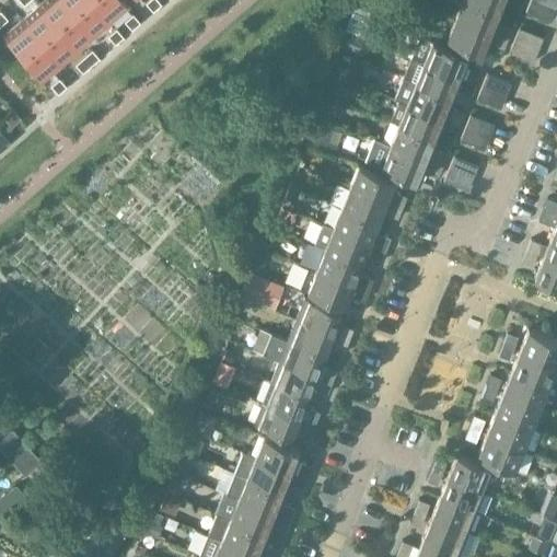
[(78,15),(64,0),(50,0),(42,8),(61,31),(78,15)]
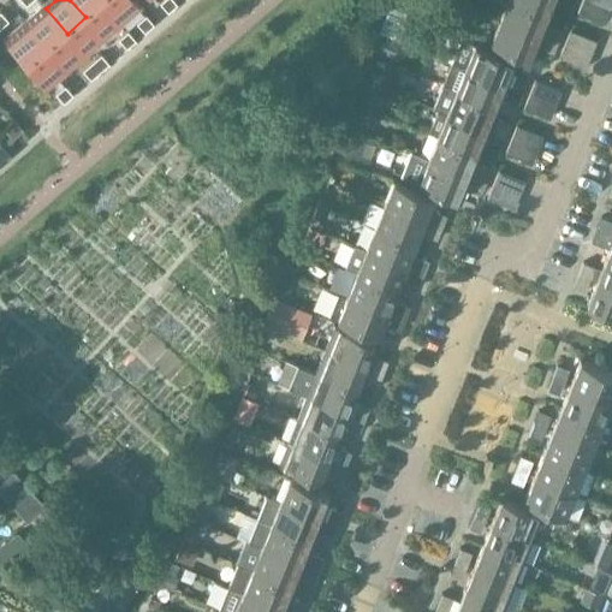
[(104,1),(101,0),(70,0),(85,17),(104,1)]
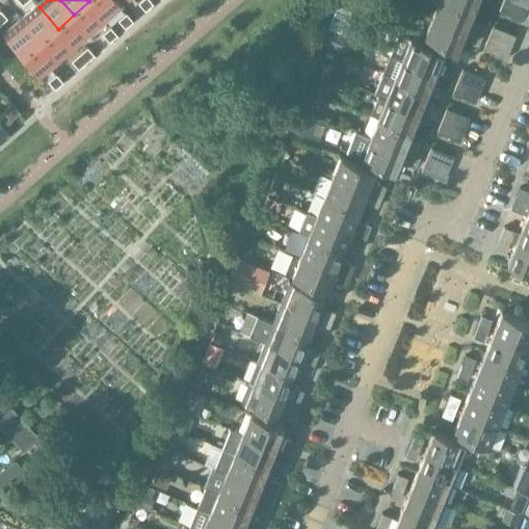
[(124,8),(115,0),(90,0),(89,1),(107,22),(124,8)]
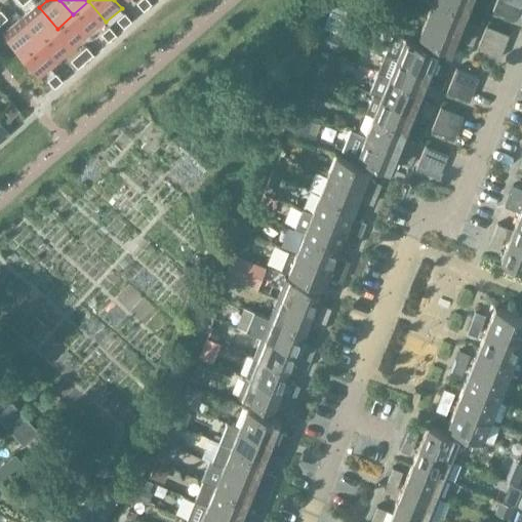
[(148,0),(145,0),(138,6),(146,13),(154,6),(148,0)]
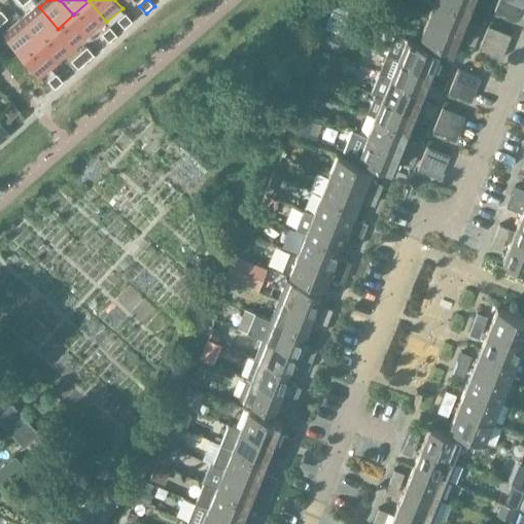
[(439,0),(437,0),(430,20),(464,33),(473,13),(439,0)]
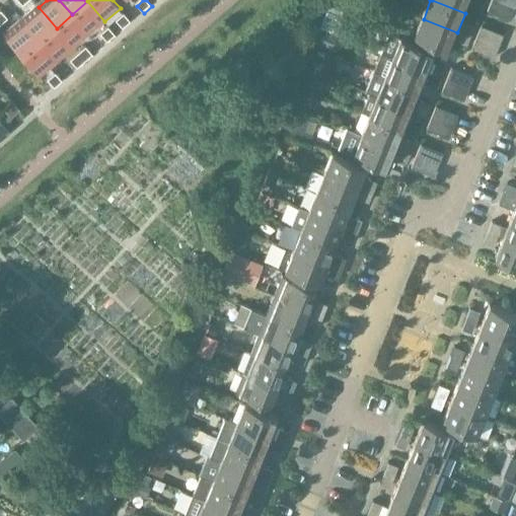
[(432,0),(465,13),(470,0),(432,0)]
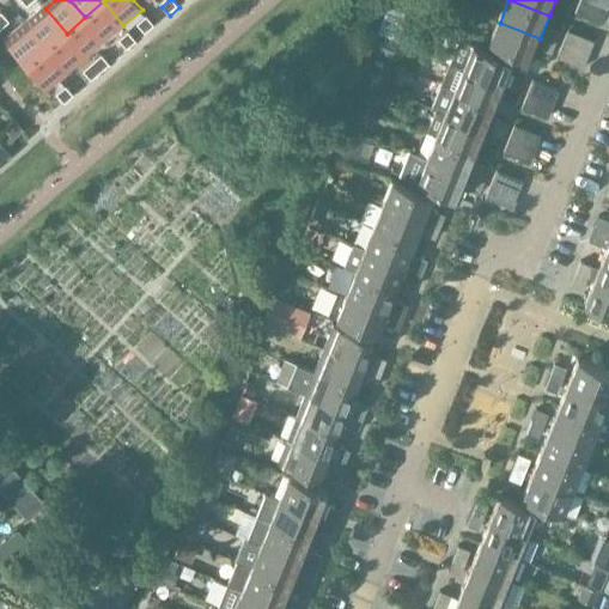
[(574,0),(561,0),(560,7),(571,11),(574,0)]
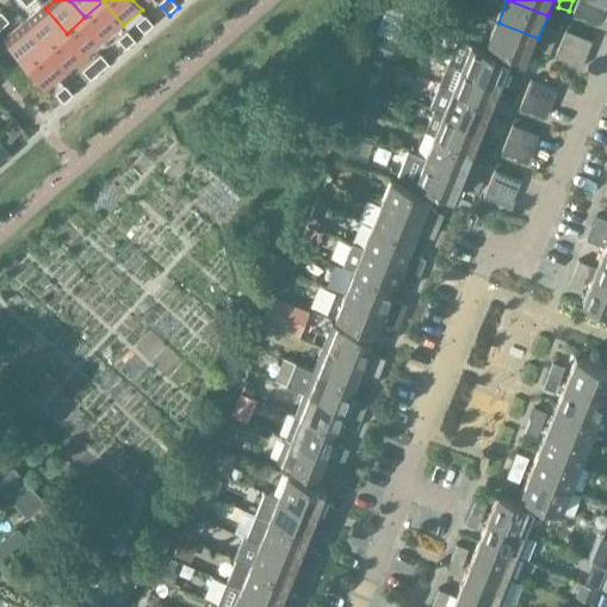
[(606,0),(581,0),(581,2),(606,13),(606,0)]
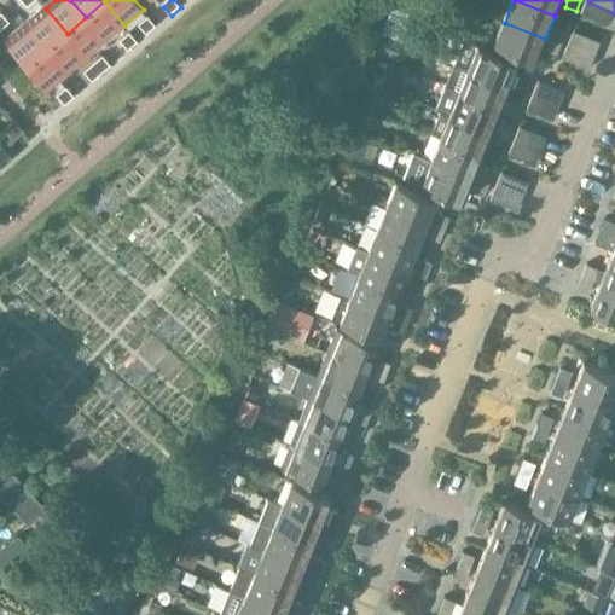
[(86,17),(106,41),(125,25),(104,1),(86,17)]
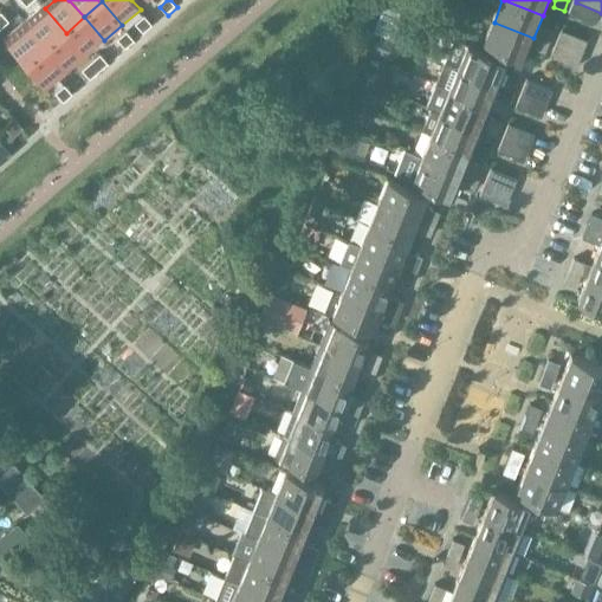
[(576,2),(570,15),(581,20),(588,23),(597,26),(601,17),(601,13),(576,2)]
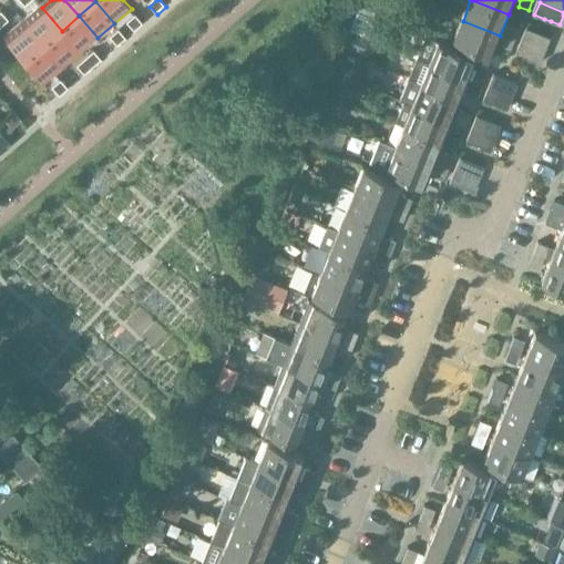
[(62,31),(42,8),(26,22),(45,45),(62,31)]
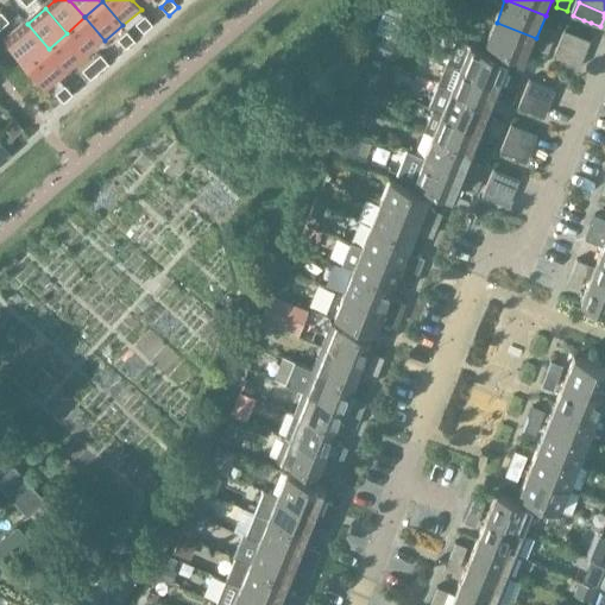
[(4,14),(0,17),(0,29),(2,32),(12,24),(4,14)]
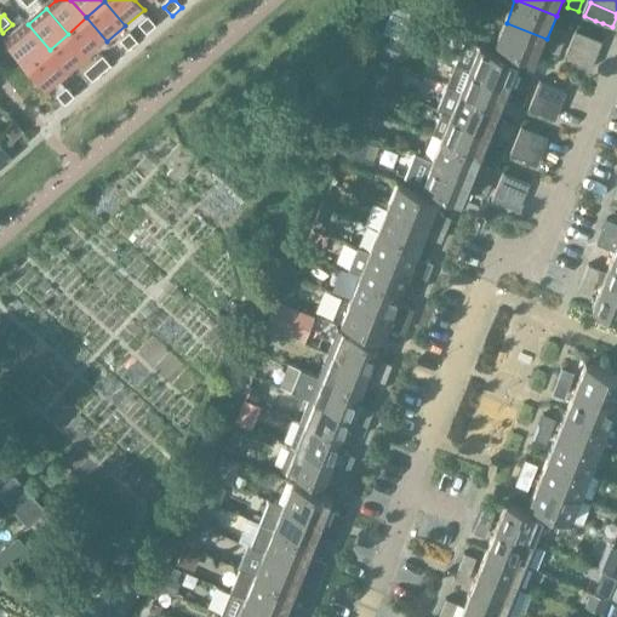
[(68,34),(89,58),(107,41),(86,17),(68,34)]
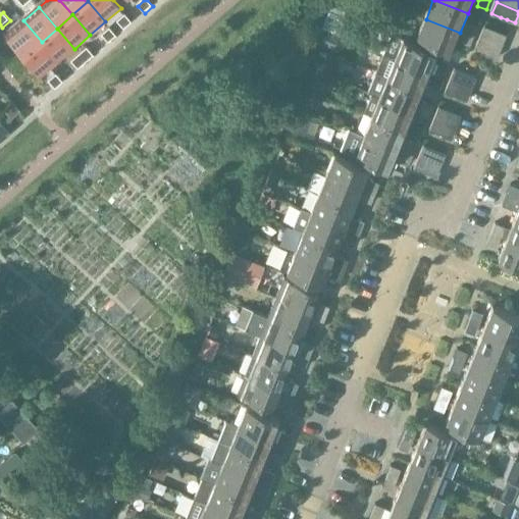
[(334,14),(328,29),(340,33),(346,18),(334,14)]
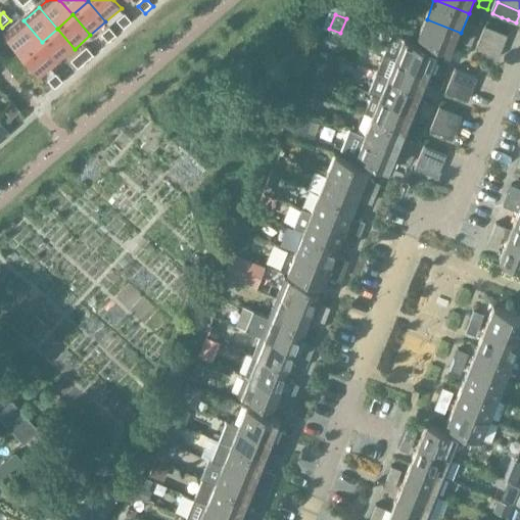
[(134,25),(127,15),(119,22),(127,31),(134,25)]
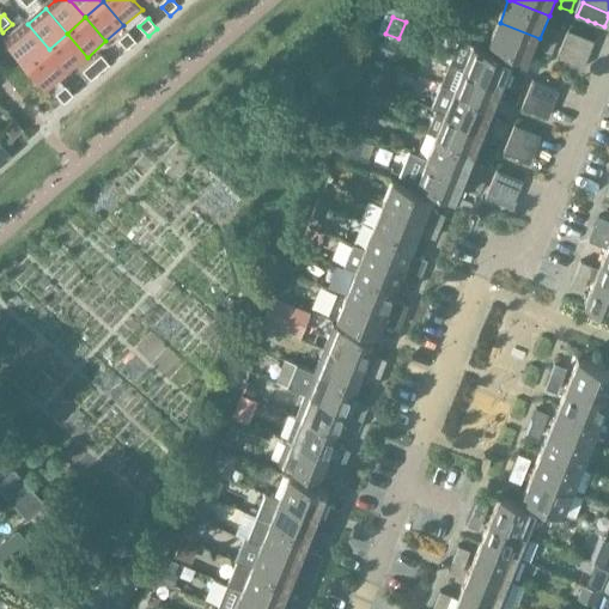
[(540,38),(500,23),(491,47),(530,62),(540,38)]
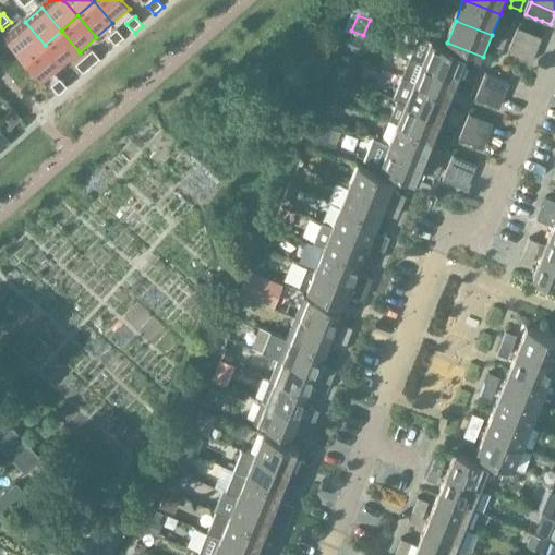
[(45,45),(25,22),(9,37),(27,59),(45,45)]
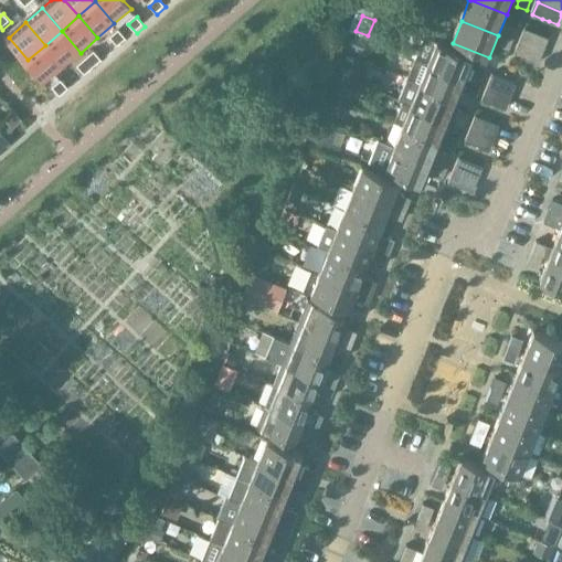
[(508,25),(504,38),(513,41),(518,30),(508,25)]
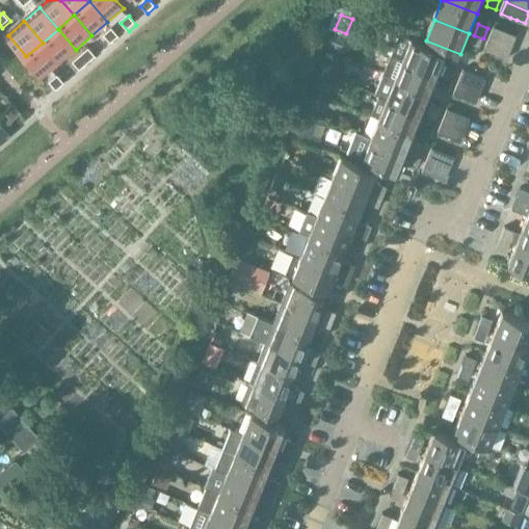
[(43,43),(60,63),(76,50),(58,29),(43,43)]
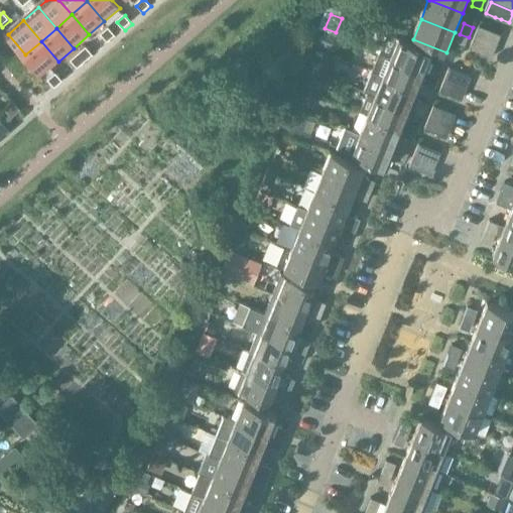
[(117,37),(110,28),(102,35),(109,43),(117,37)]
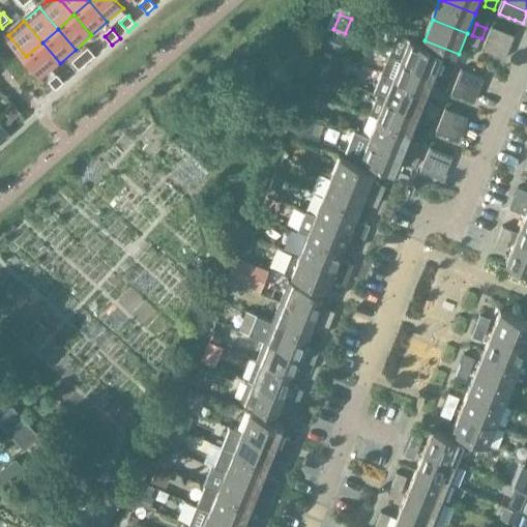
[(493,29),(489,41),(511,51),(517,38),(493,29)]
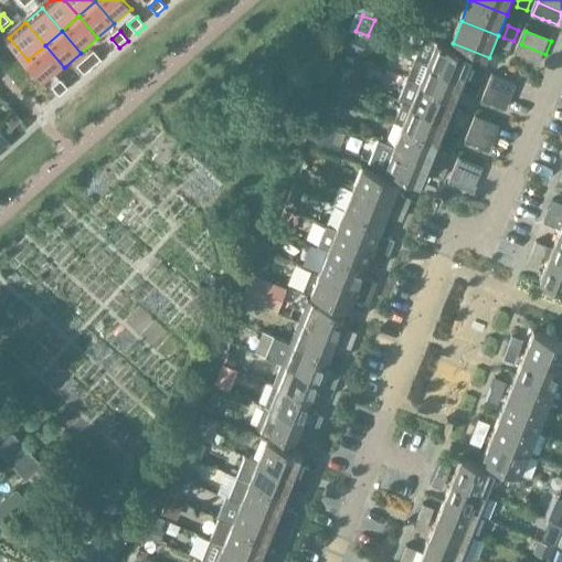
[(352,36),(348,49),(364,55),(370,43),(352,36)]
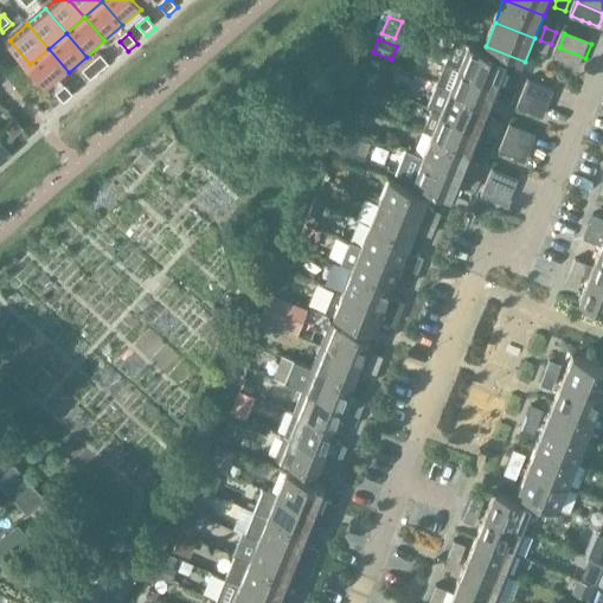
[(551,44),(540,40),(536,51),(546,56),(551,44)]
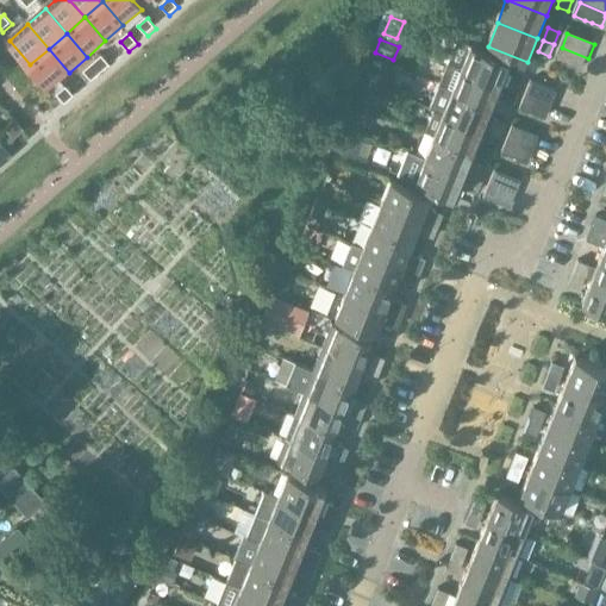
[(458,42),(449,66),(503,87),(512,63),(458,42)]
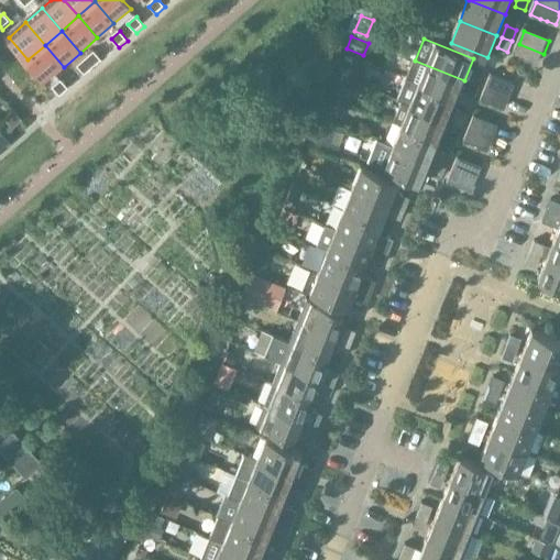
[(544,54),(519,44),(514,57),(538,67),(544,54)]
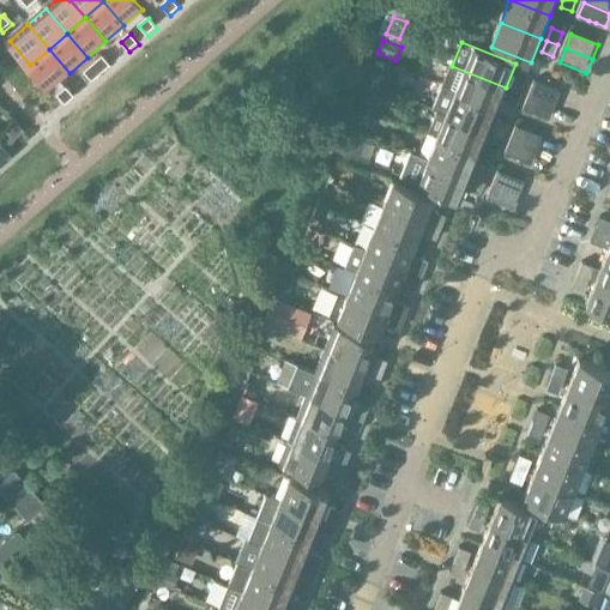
[(30,65),(52,89),(70,73),(49,49),(30,65)]
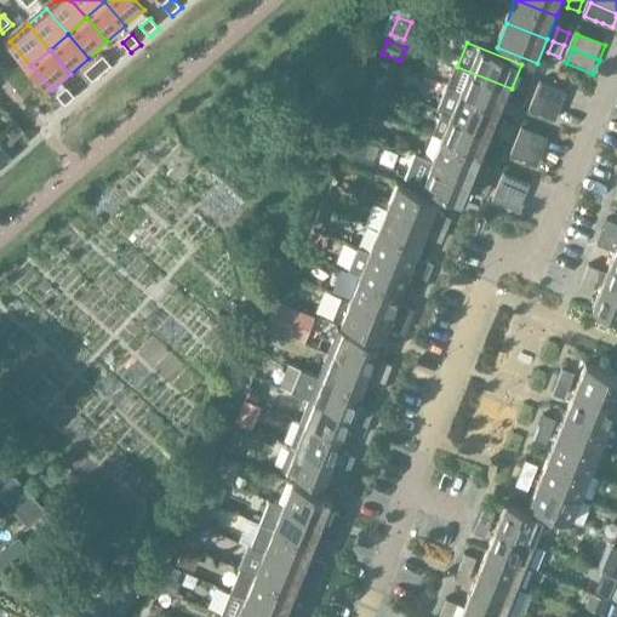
[(106,58),(96,66),(104,75),(114,68),(106,58)]
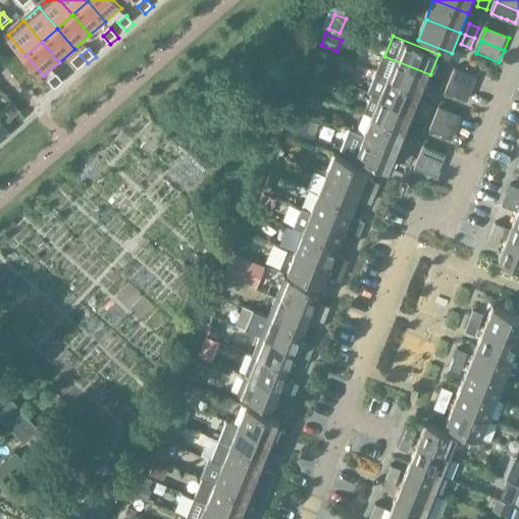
[(322,53),(315,72),(329,79),(330,79),(339,59),(322,53)]
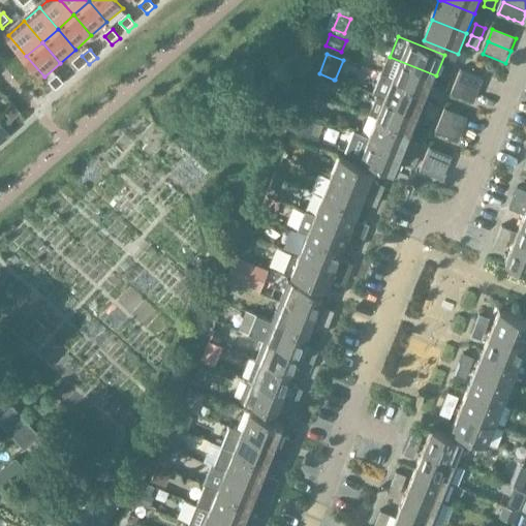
[(89,64),(82,56),(74,63),(81,71),(89,64)]
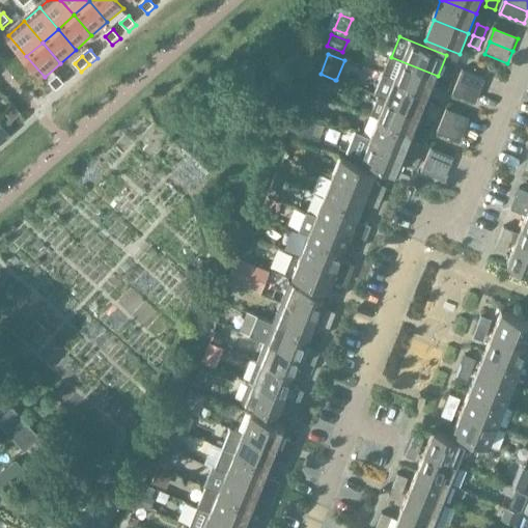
[(391,57),(383,77),(429,95),(434,85),(438,76),(391,57)]
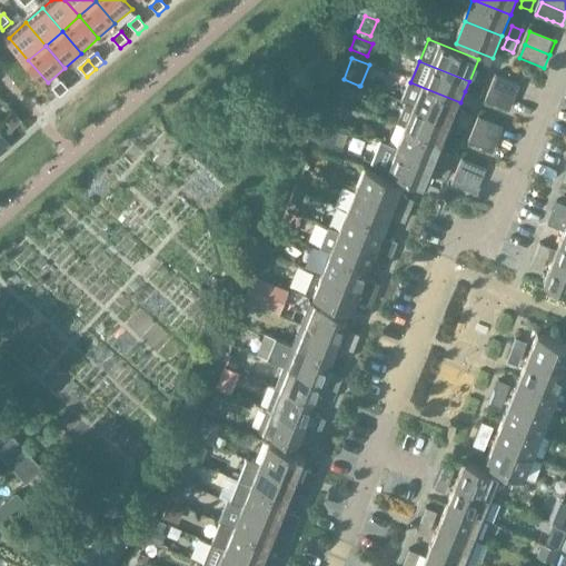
[(480,71),(476,83),(485,87),(489,76),(480,71)]
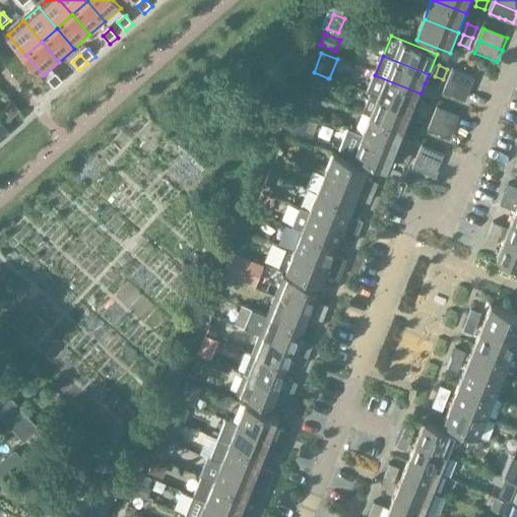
[(454,70),(449,82),(471,90),(476,78),(454,70)]
